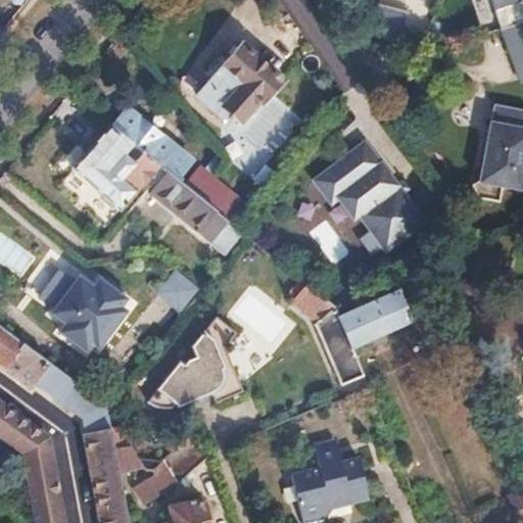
[(522,2),(522,0),(491,0),(501,27),(522,18),(522,2)]
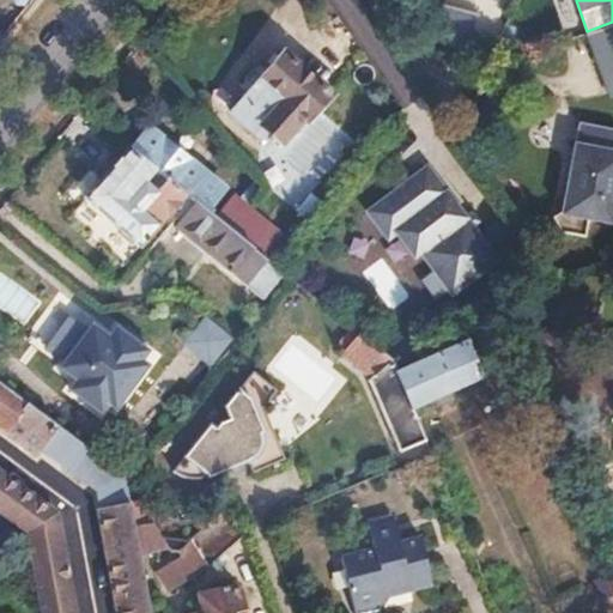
[(612,22),(587,31),(607,91),(612,89),(612,22)]
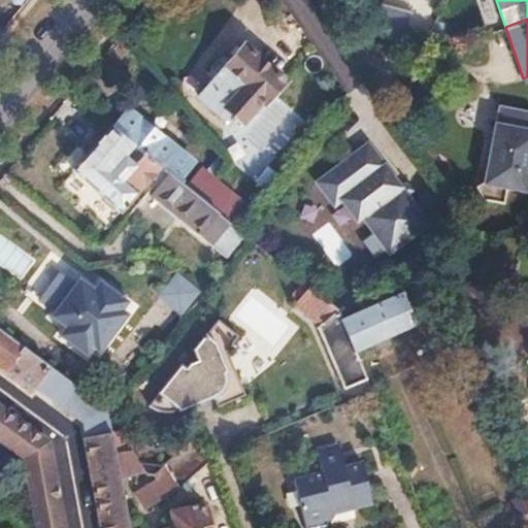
[(242,45),(199,96),(226,119),(231,112),(241,122),(261,100),(265,104),(285,83),(242,45)]
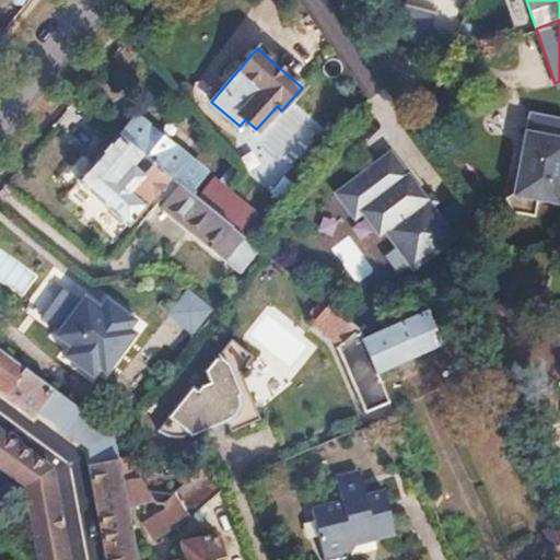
[(508,191),(503,196),(512,209),(534,213),(537,196),(559,201),(559,193),(559,117),(528,112),(524,129),(521,128),(508,191)]
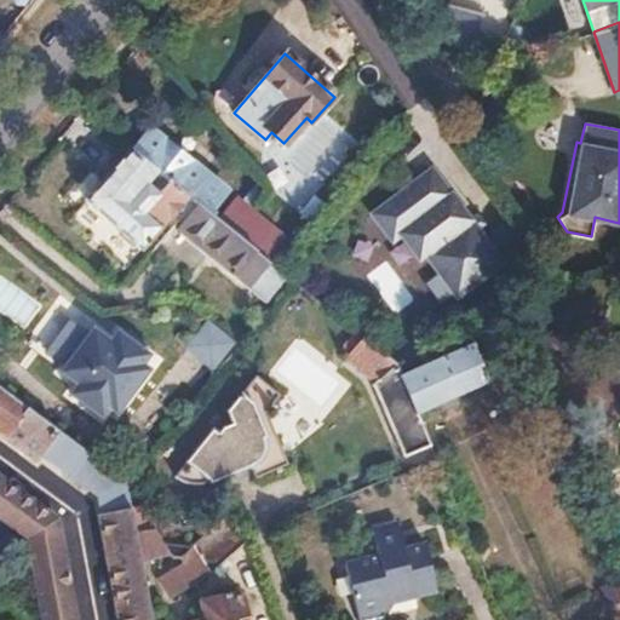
[(150,131),(132,151),(211,216),(231,191),(211,174),(208,177),(191,164),(194,161),(168,141),(166,143),(150,131)]
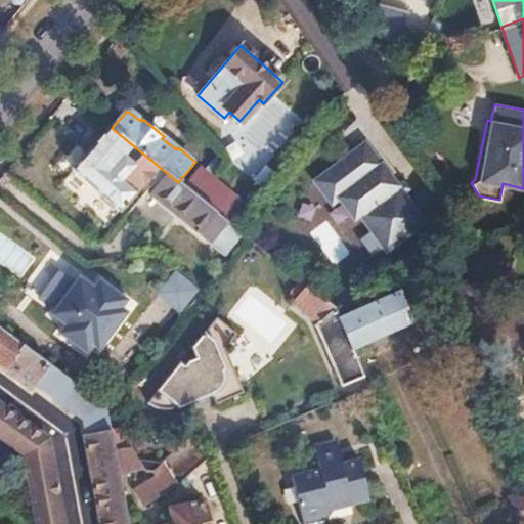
[(111,127),(75,171),(124,210),(141,189),(138,187),(151,171),(166,181),(153,198),(193,230),(211,209),(210,207),(178,182),(112,128),(111,127)]
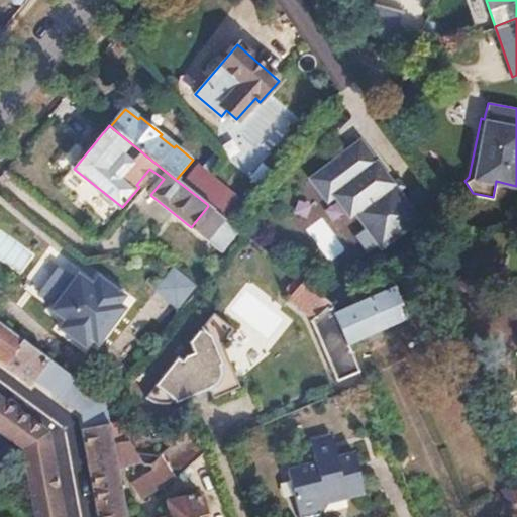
[(393,184),(356,132),(301,172),(324,205),(336,196),(349,214),(393,184)]
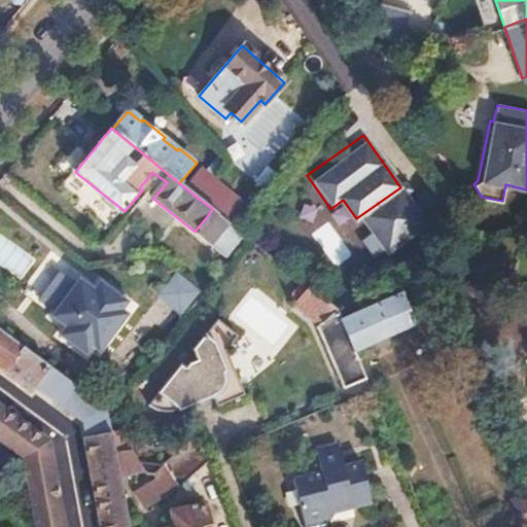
[(224,191),(211,208),(212,210),(227,221),(241,205),(225,192),(224,191)]
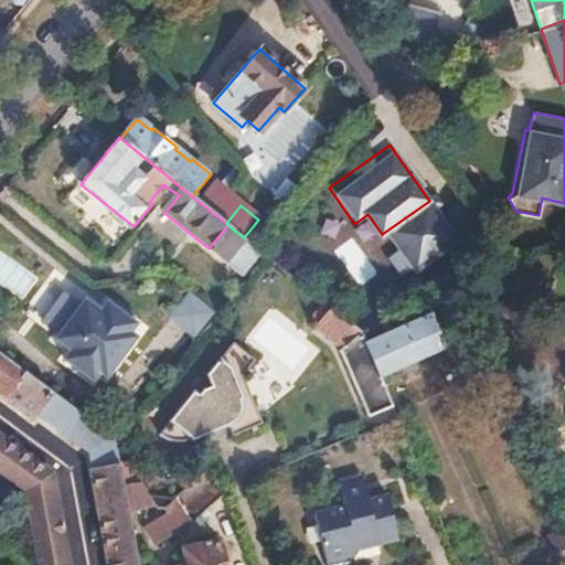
[(333,251),(360,286),(377,273),(351,237),(333,251)]
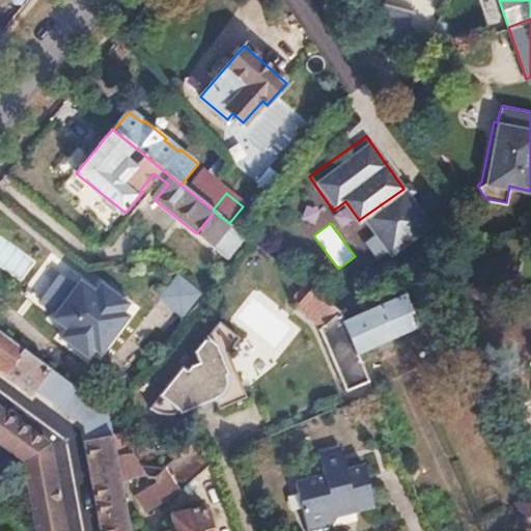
[(256,245),(243,261),(307,312),(298,323),(303,327),(299,331),(307,339),(319,328),(347,390),(368,381),(358,355),(343,323),(340,314),(340,313),(323,299),(256,245)]
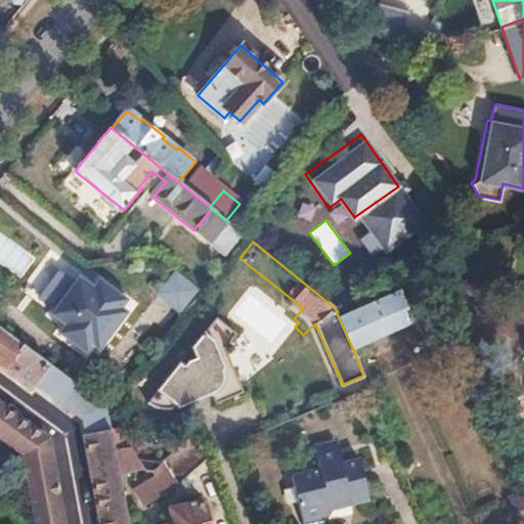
[(431,265),(418,271),(424,284),(437,277),(431,265)]
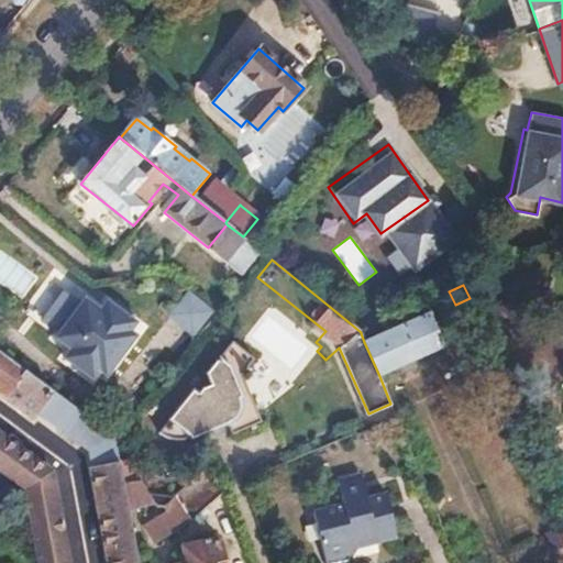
[(63,294),(42,322),(58,337),(53,344),(70,357),(63,366),(95,392),(102,382),(106,385),(139,343),(134,341),(140,331),(108,306),(101,315),(85,302),(81,307),(63,294)]
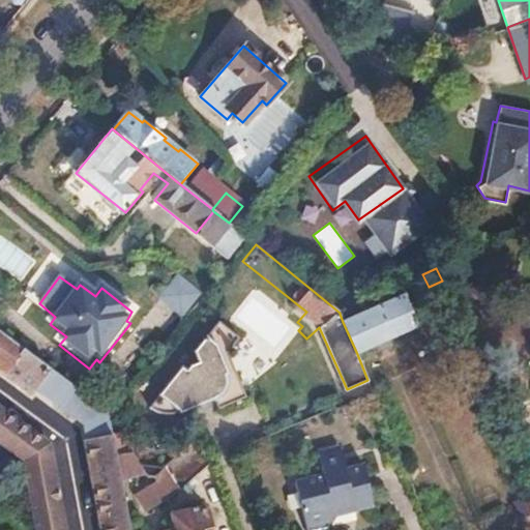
[(202,296),(177,276),(156,302),(181,322),(202,296)]
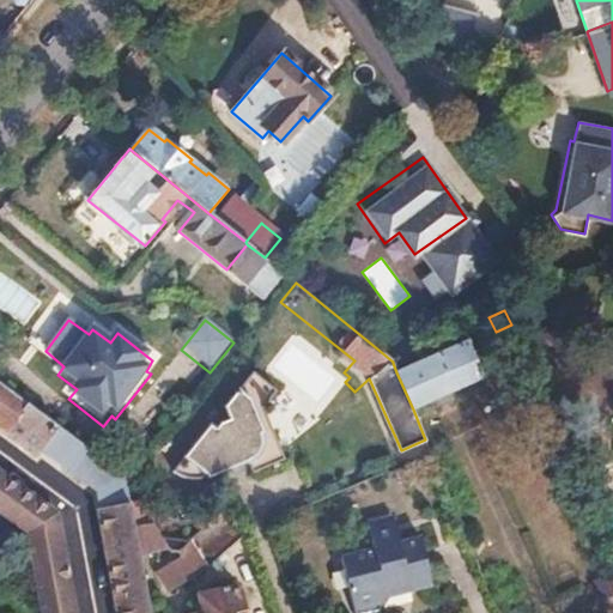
[(407,329),(372,345),(393,362),(417,351),(407,329)]
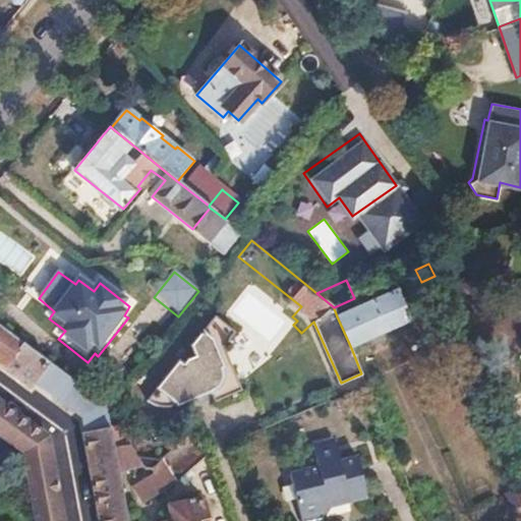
[(397,290),(337,316),(351,348),(369,340),(372,345),(385,339),(383,334),(411,321),(397,290)]
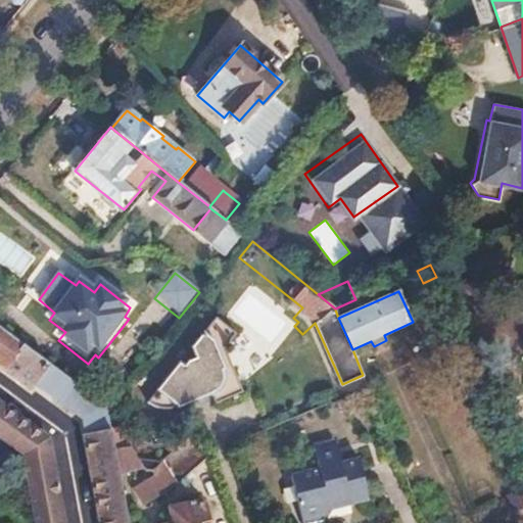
[(178,362),(146,399),(150,402),(152,403),(155,405),(158,406),(161,407),(164,407),(168,407),(171,407),(175,406),(177,405),(177,406),(211,392),(216,401),(241,392),(234,377),(236,376),(224,347),(235,333),(215,317),(190,346),(196,357),(188,360),(187,361),(185,362),(184,363),(184,365),(183,366),(178,362)]
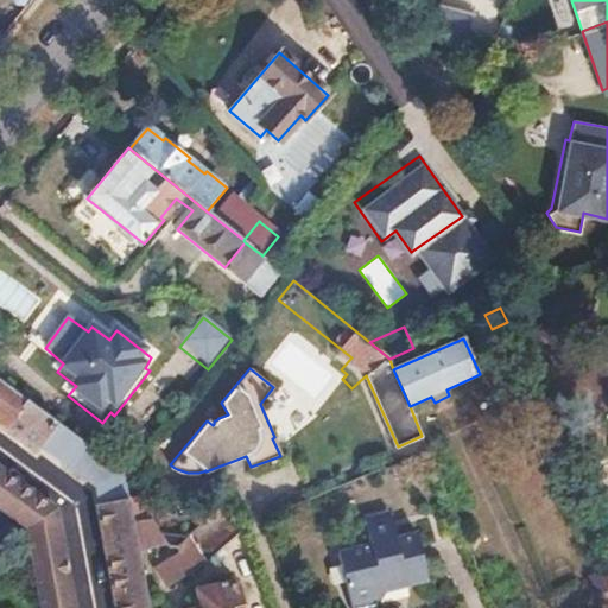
[(0,379),(0,422),(36,449),(42,443),(96,485),(120,607),(147,607),(137,550),(131,521),(121,469),(0,379)]
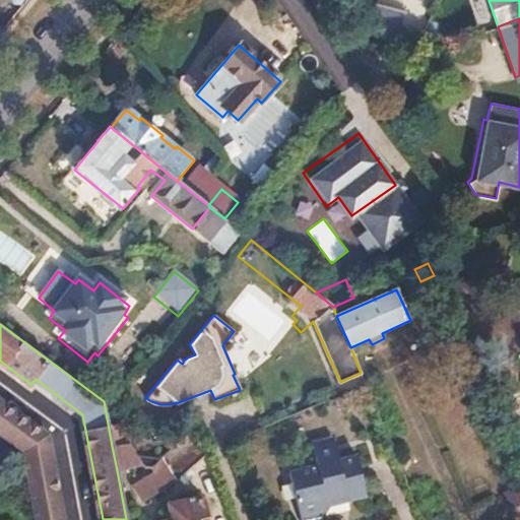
[(0,401),(0,433),(22,449),(25,467),(36,519),(61,519),(45,435),(0,401)]
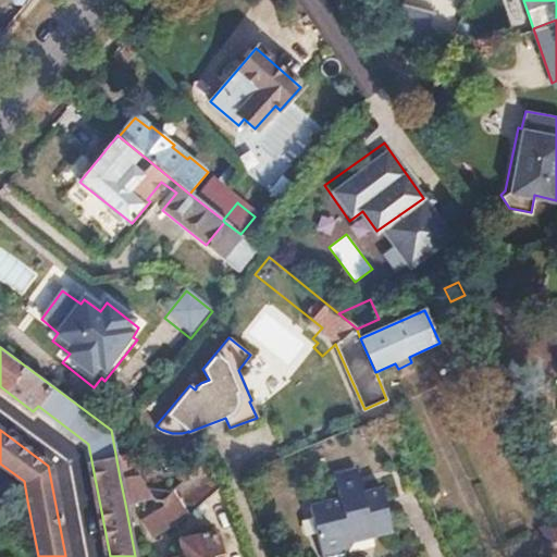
[(357,461),(334,469),(337,484),(360,479),(357,461)]
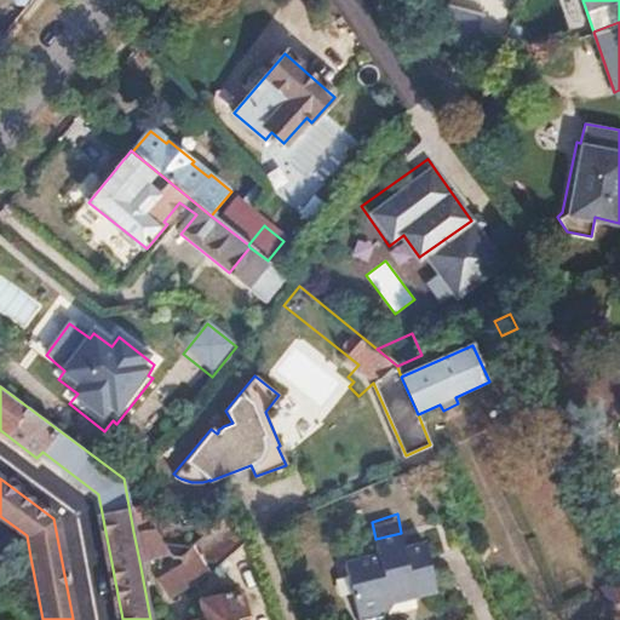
[(196,556),(158,578),(168,597),(210,573),(246,540),(225,515),(190,546),(196,556)]
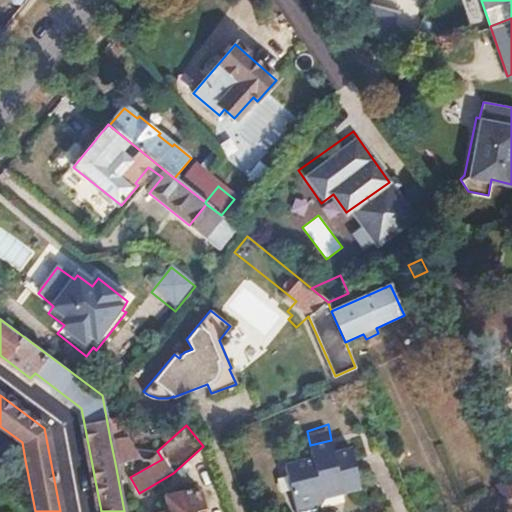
[(127,436),(110,439),(115,463),(140,458),(127,436)]
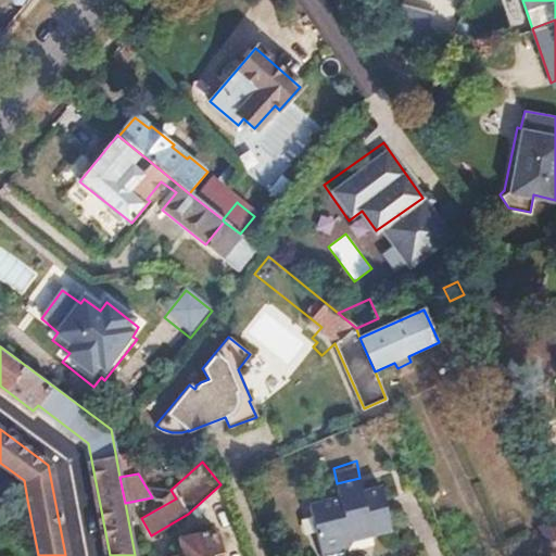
[(338,490),(308,497),(321,554),(346,548),(343,532),(370,525),(371,530),(391,525),(381,482),(362,487),(359,478),(337,483),(338,490)]
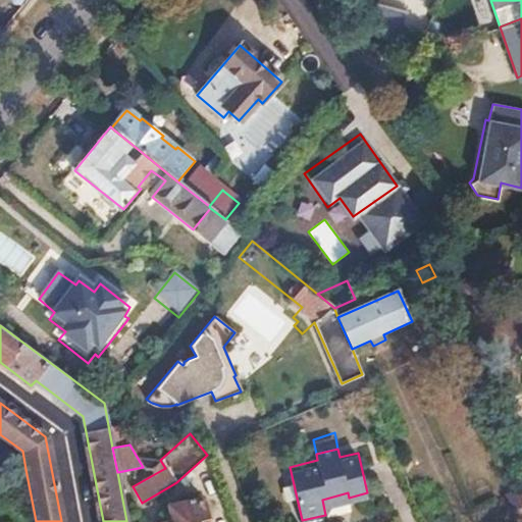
[(521,521),(521,488),(508,496),(519,521),(521,521)]
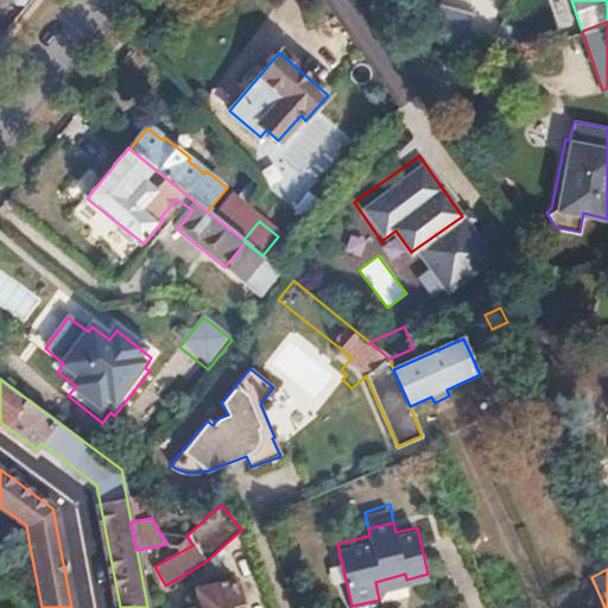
[(194,607),(241,607),(235,582),(197,589),(198,597),(192,599),(194,607)]
